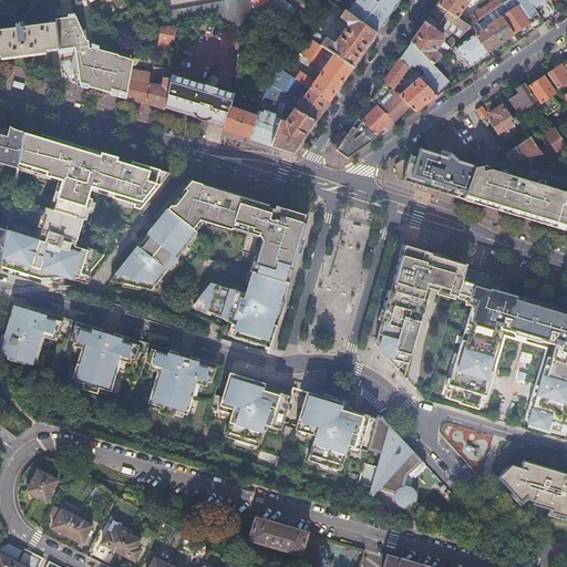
[(233,32),(239,27),(240,26),(247,20),(257,10),(251,0),(235,0),(167,12),(173,24),(178,24),(216,19),(233,32)]
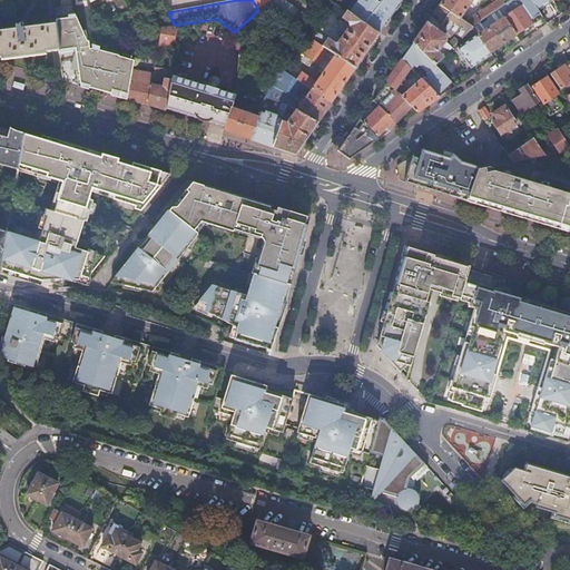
[(253,0),(258,10),(265,6),(264,6),(269,0),(253,0)]
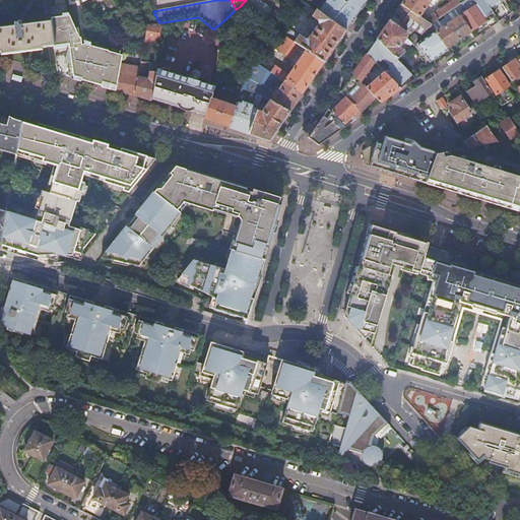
[(246,0),(241,5),(242,5),(271,25),(278,14),(279,15),(279,14),(259,0),(246,0)]
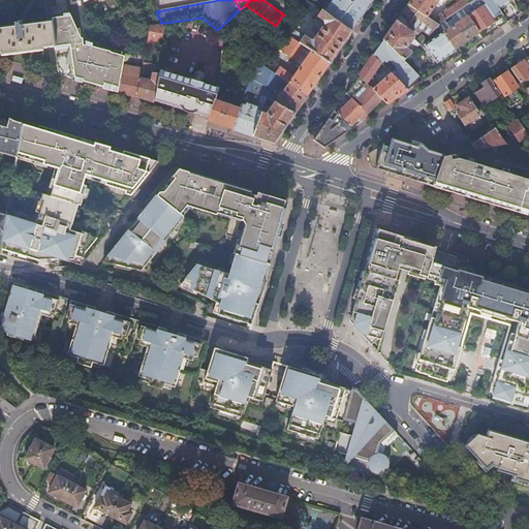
[(332,0),(333,0),(324,11),(321,9),(321,10),(330,17),(351,32),(359,22),(367,9),(373,0),(332,0)]
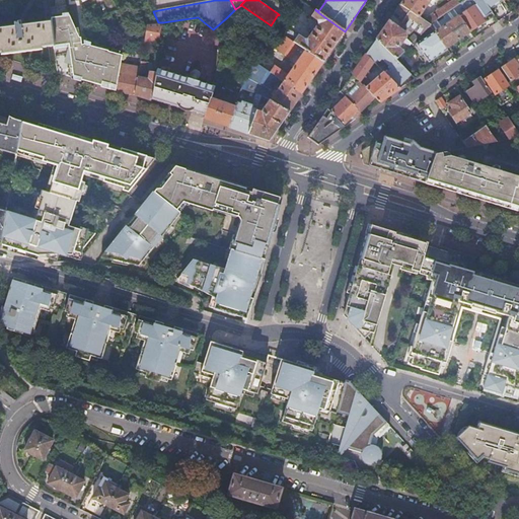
[(403,0),(400,5),(419,17),(430,2),(433,4),(435,0),(403,0)]
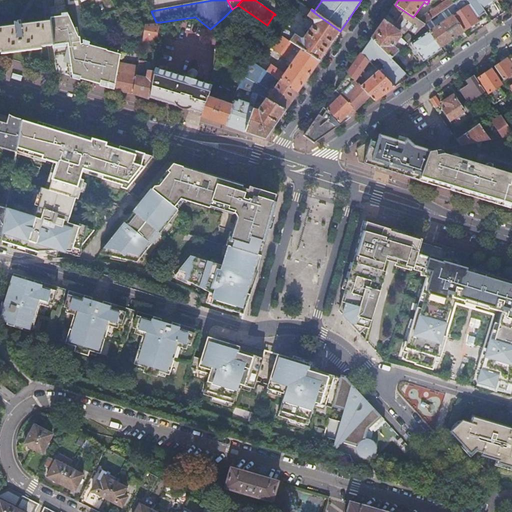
[(428,15),(432,20),(445,11),(448,8),(454,4),(448,0),(444,3),(428,15)]
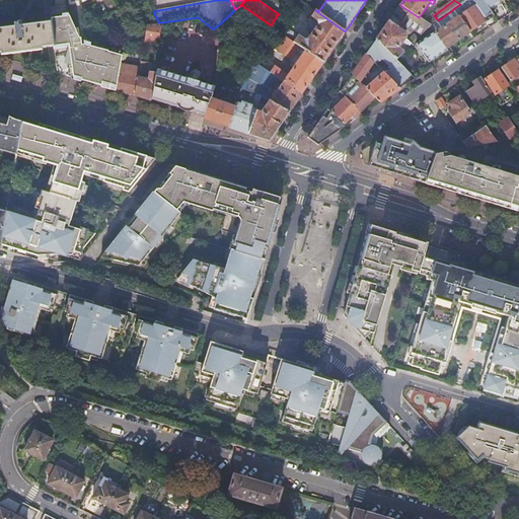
[(466,0),(460,4),(454,8),(470,31),(494,15),(491,9),(484,0),(466,0)]
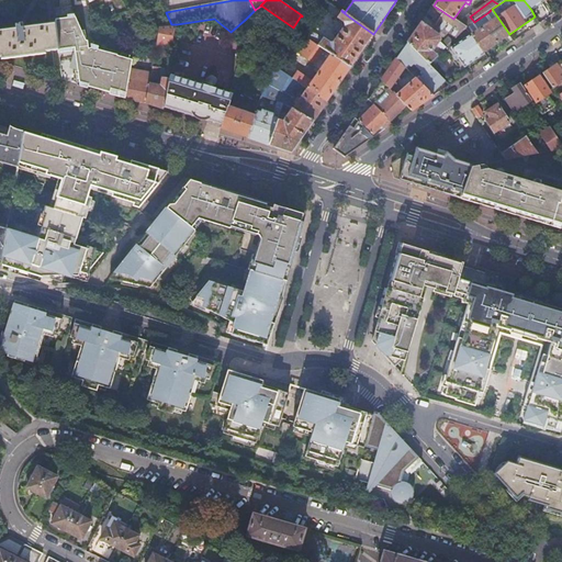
[(524,0),(531,10),(546,0),(544,0),(524,0)]
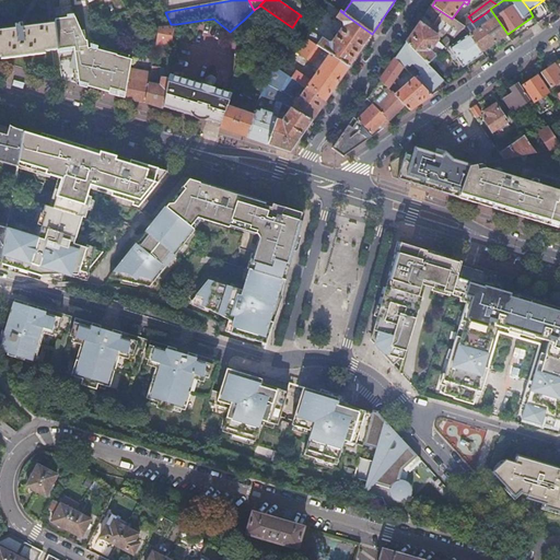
[(428,65),(431,60),(435,57),(429,53),(431,50),(434,44),(438,41),(438,36),(433,33),(436,27),(441,31),(443,28),(454,37),(465,27),(458,23),(452,19),(432,6),(428,13),(433,18),(432,20),(435,22),(434,24),(432,23),(432,22),(424,18),(407,43),(428,65)]
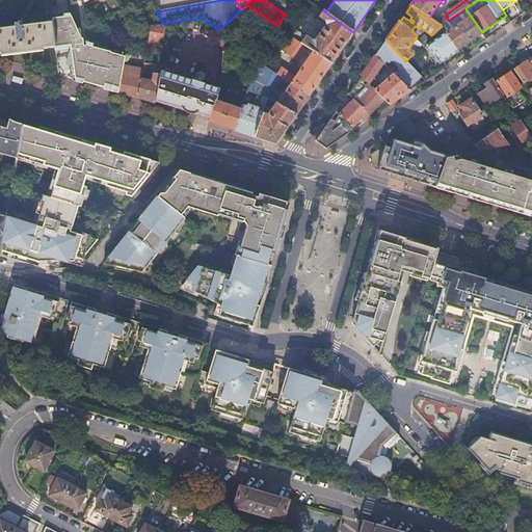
[(458,25),(446,33),(457,50),(479,34),(482,32),(466,8),(462,11),(468,19),(461,24),(460,22),(457,23),(458,25)]
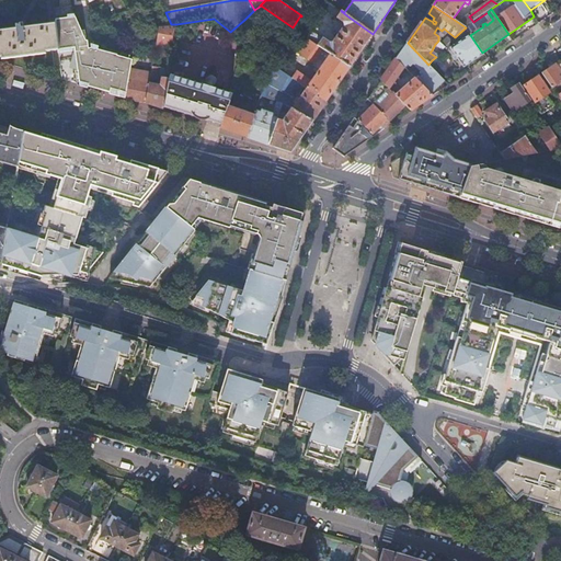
[(308,38),(350,68),(365,46),(373,34),(350,18),(341,11),(336,19),(338,20),(338,19),(340,20),(333,30),(339,34),(336,37),(333,35),(331,37),(334,39),(332,43),(329,44),(316,34),(312,32),(308,38)]
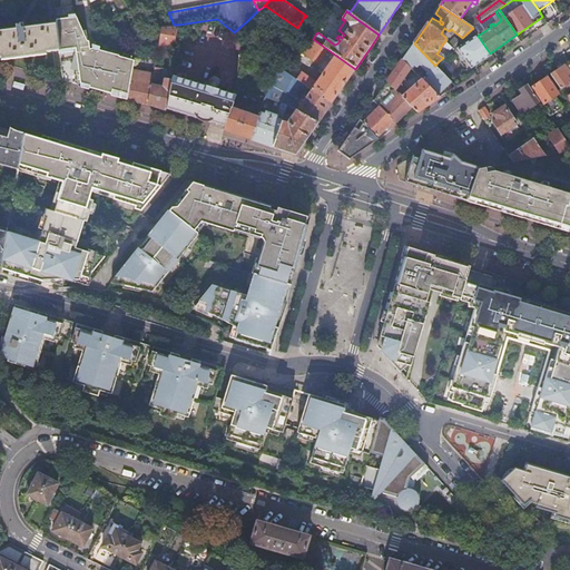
[(467,23),(473,28),(481,22),(477,17),(467,23)]
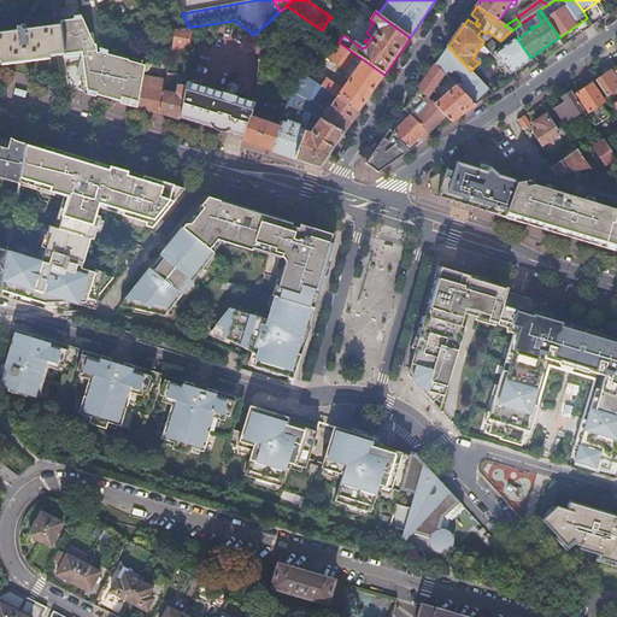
[(75,19),(60,22),(60,24),(64,56),(65,56),(82,53),(83,57),(82,57),(87,93),(121,101),(137,106),(144,76),(145,66),(128,62),(129,62),(100,53),(97,53),(97,51),(95,45),(94,45),(93,34),(89,35),(82,19),(75,19)]
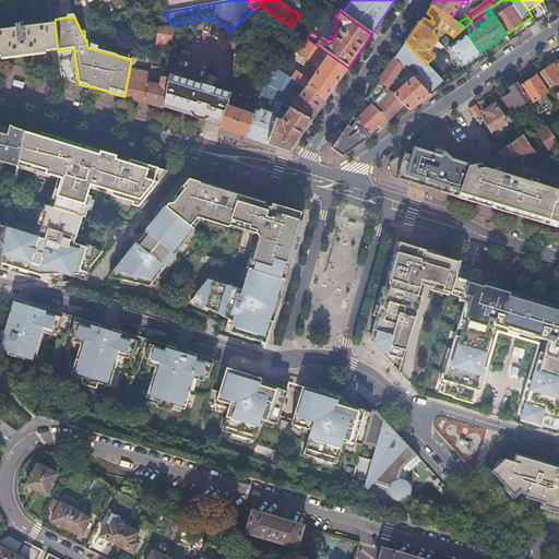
[(244,20),(237,25),(254,38),(260,31),(244,20)]
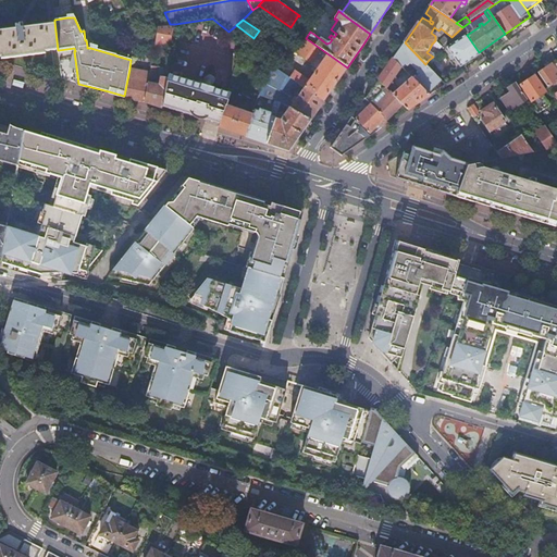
[(58,50),(54,22),(17,27),(16,24),(12,25),(12,27),(0,28),(0,57),(1,58),(1,60),(45,54),(45,51),(58,50)]
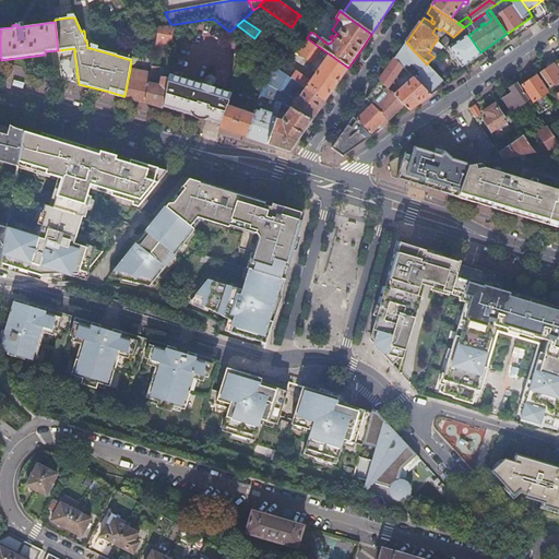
[(173,42),(176,24),(170,24),(167,24),(167,31),(157,28),(156,37),(155,45),(167,47),(168,40),(173,42)]
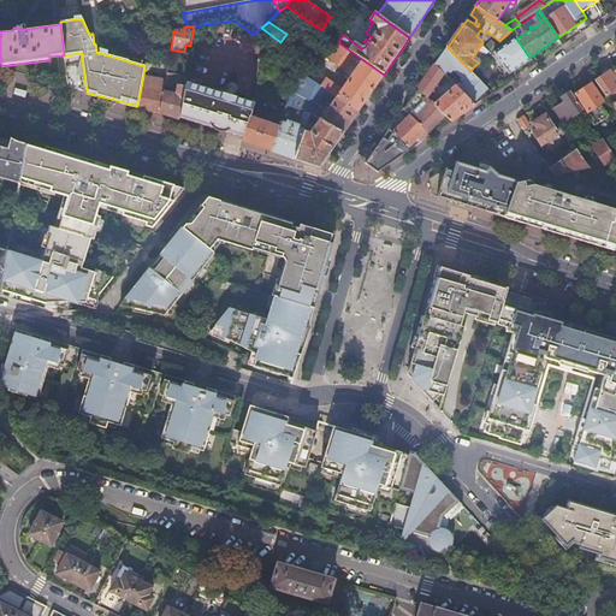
[(160,39),(172,41),(173,31),(175,28),(163,29),(161,29),(160,39)]
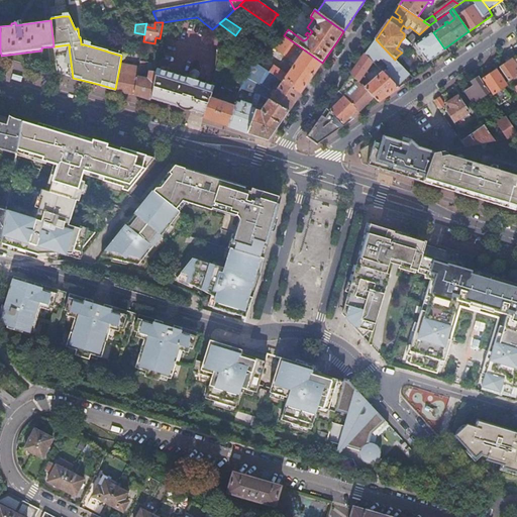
[(212,29),(225,41),(230,32),(218,24),(212,29)]
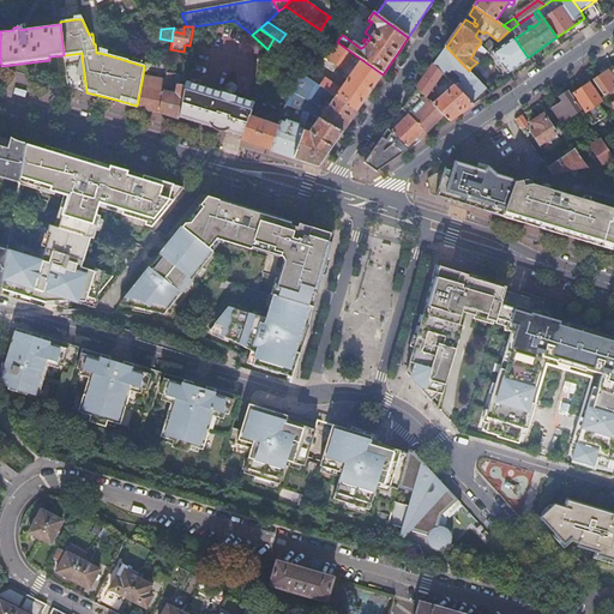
[(507,73),(529,59),(528,58),(515,38),(515,37),(493,52),(507,73)]
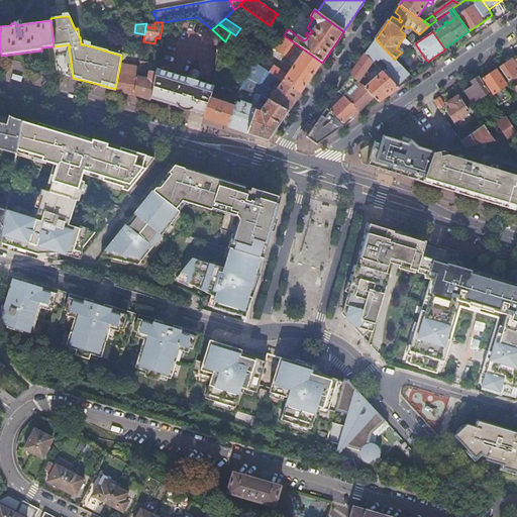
[(185,40),(186,36),(172,32),(169,43),(176,45),(178,38),(185,40)]
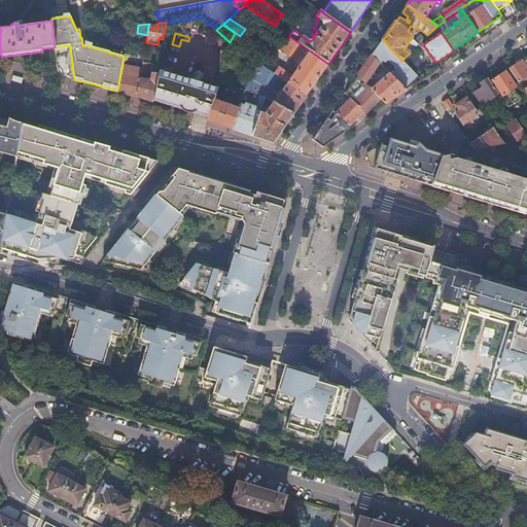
[(288,83),(306,96),(319,77),(328,64),(289,36),(288,35),(279,48),(289,57),(293,61),(294,60),(300,53),(305,56),(307,57),(300,69),(292,78),(291,75),(267,58),(261,65),(288,83)]
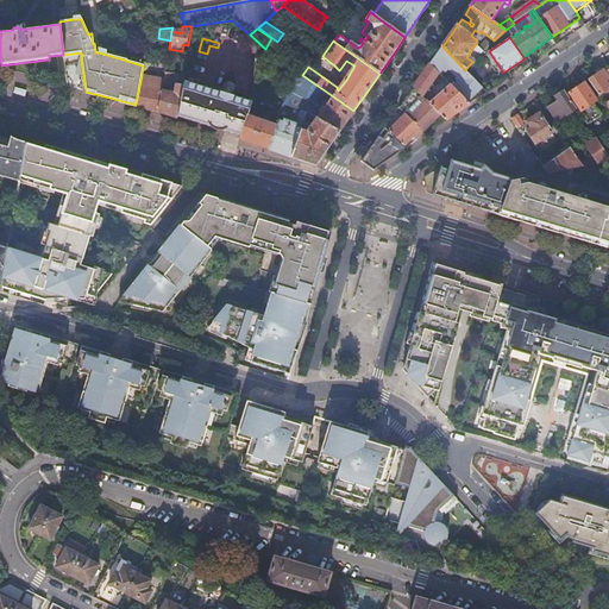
[(472,48),(481,55),(483,51),(476,44),(472,48)]
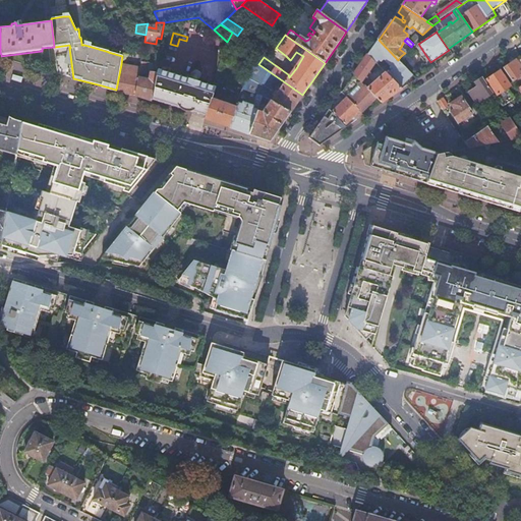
[(400,87),(413,75),(404,65),(398,60),(379,40),(373,47),(367,55),(375,62),(377,61),(379,60),(381,62),(384,59),(393,69),(388,74),(387,75),(400,88),(400,87)]
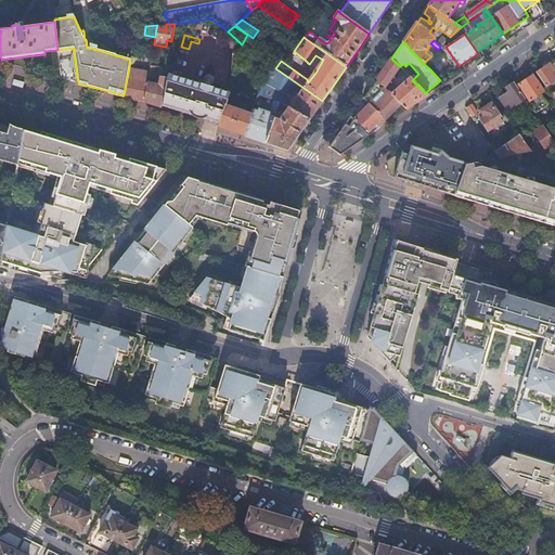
[(91,46),(87,46),(87,48),(90,48),(116,55),(116,52),(91,46)]
